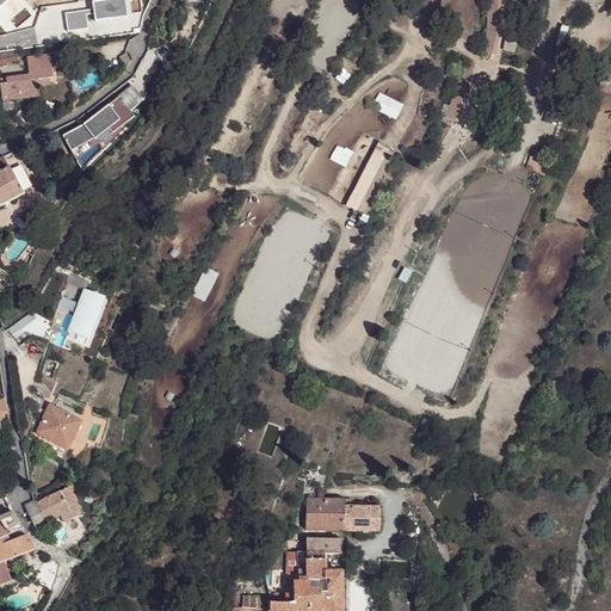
[(39,81),(50,80),(55,79),(53,56),(29,59),(31,76),(5,79),(5,85),(0,85),(0,94),(1,99),(7,98),(6,92),(16,91),(17,102),(42,98),(41,87),(39,81)]
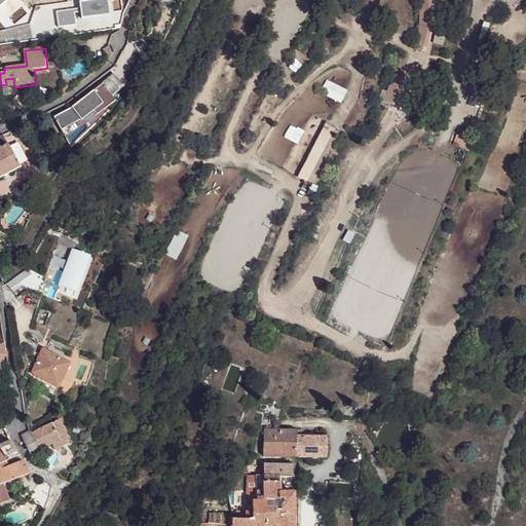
[(103,84),(112,97),(121,89),(111,77),(103,84)]
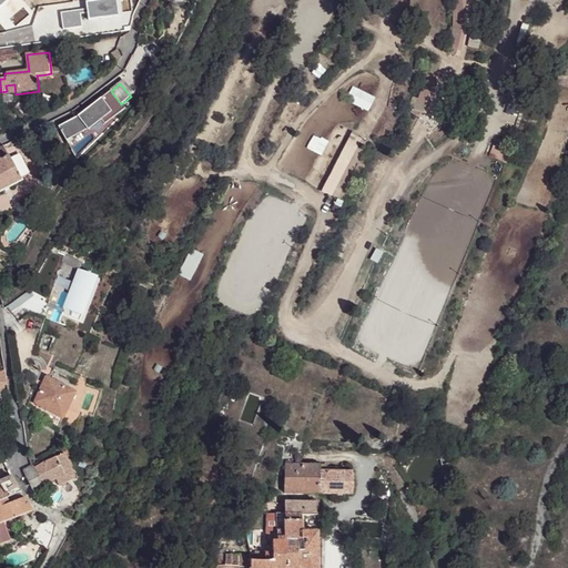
[(1,97),(16,94),(14,84),(6,85),(7,91),(1,92),(0,92),(1,97)]
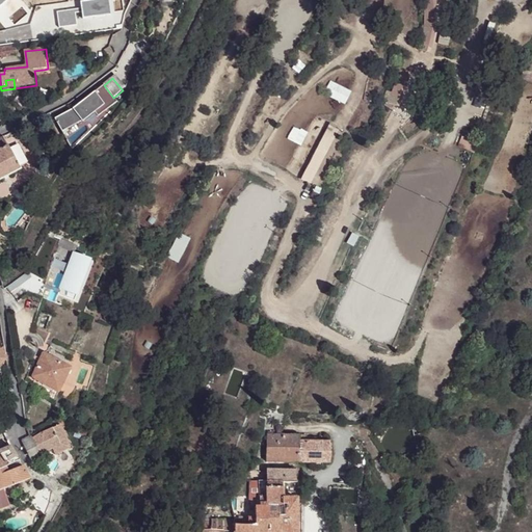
[(333,82),(326,97),(345,104),(350,90),(333,82)]
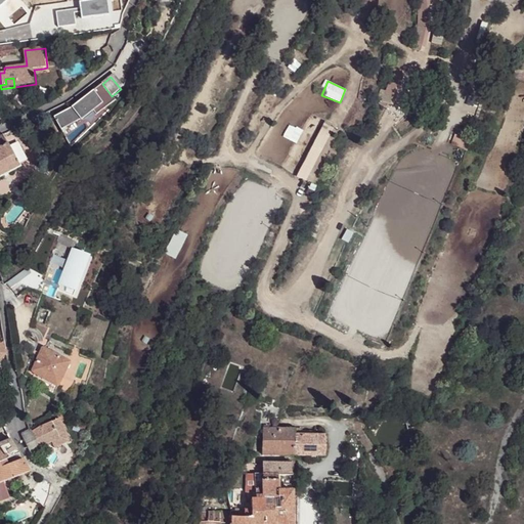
[(72,107),(54,117),(66,137),(68,137),(72,144),(88,129),(82,121),(93,112),(96,116),(106,107),(116,100),(112,96),(102,84),(72,107)]
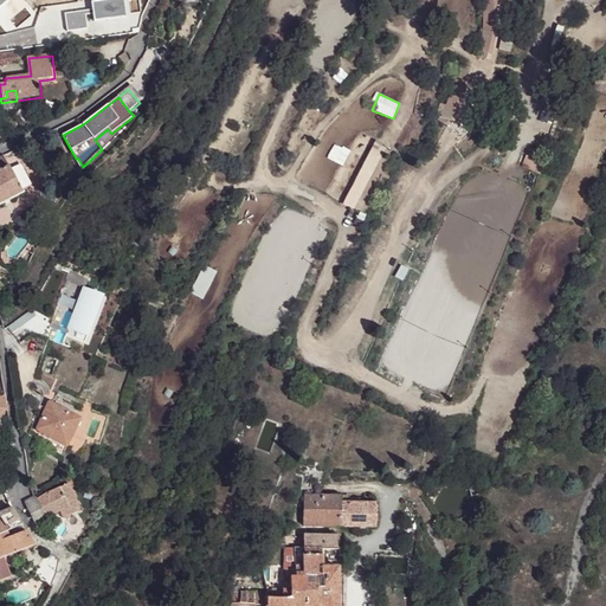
[(95,140),(102,149),(124,127),(123,124),(111,134),(108,129),(95,140)]
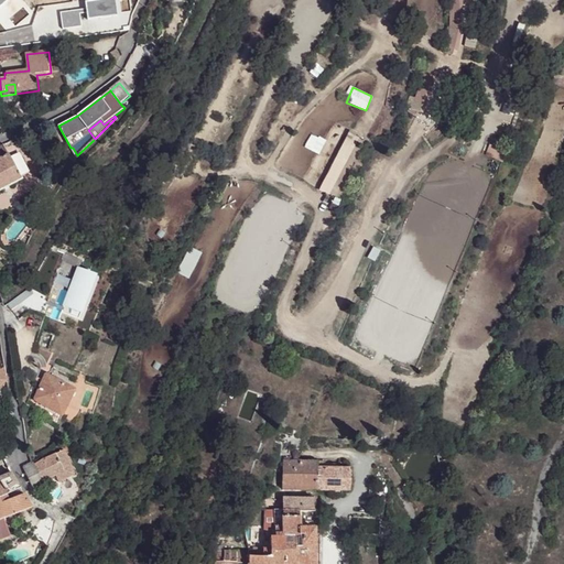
[(344,141),(354,145),(359,136),(349,130),(344,141)]
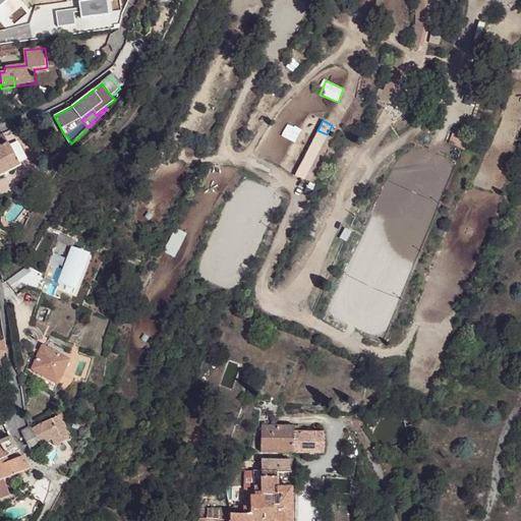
[(281,135),(293,142),(300,129),(287,123),(281,135)]
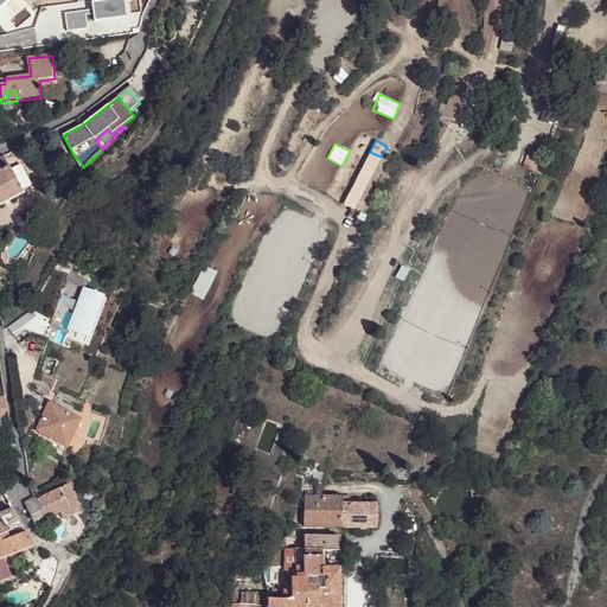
[(0,204),(23,193),(10,167),(0,171),(0,204)]
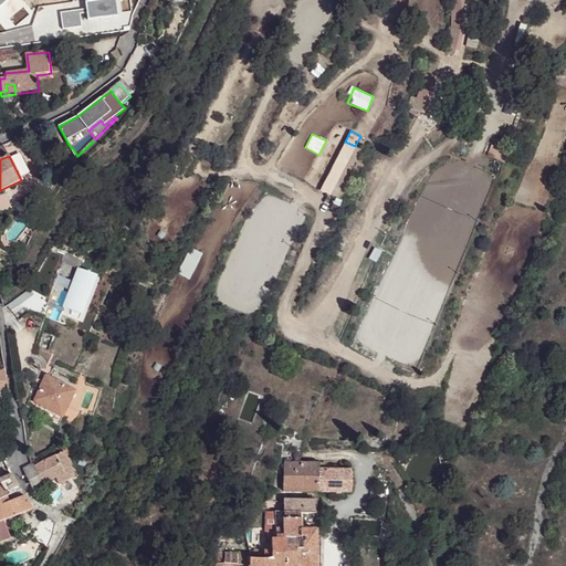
[(188,280),(201,254),(190,249),(177,273),(188,280)]
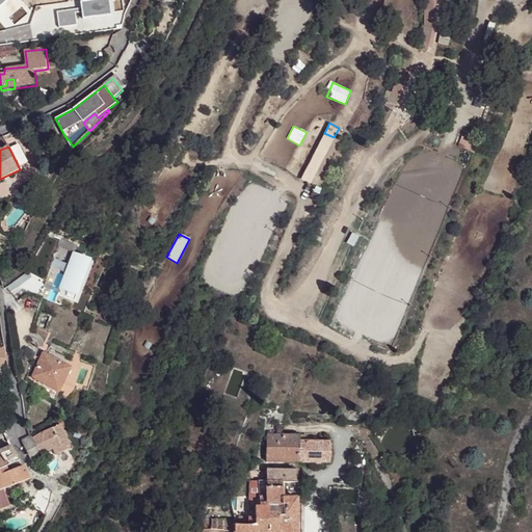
[(95,257),(79,250),(61,292),(78,299),(85,283),(83,283),(95,257)]
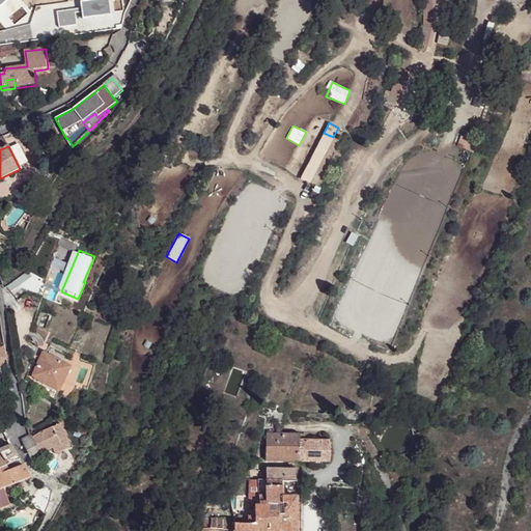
[(57,353),(59,347),(51,343),(49,348),(57,353)]
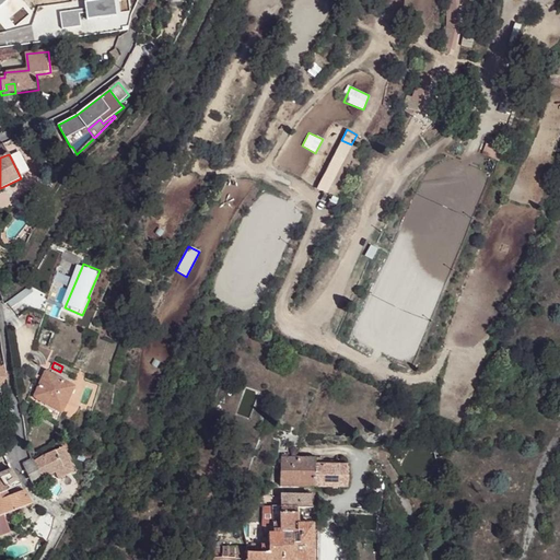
[(62,411),(76,386),(47,370),(34,396),(62,411)]
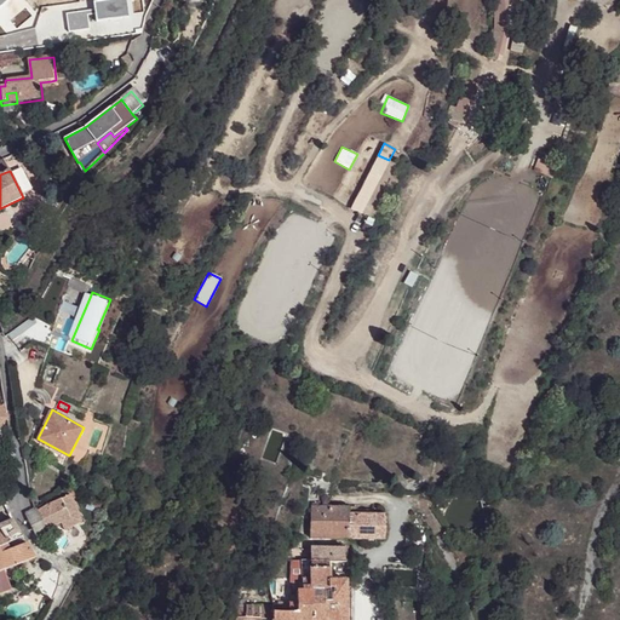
[(75,446),(69,458),(80,464),(86,452),(75,446)]
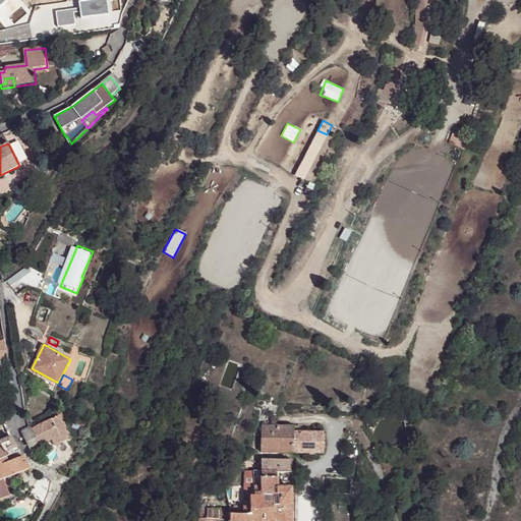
[(413,423),(411,413),(404,414),(406,425),(413,423)]
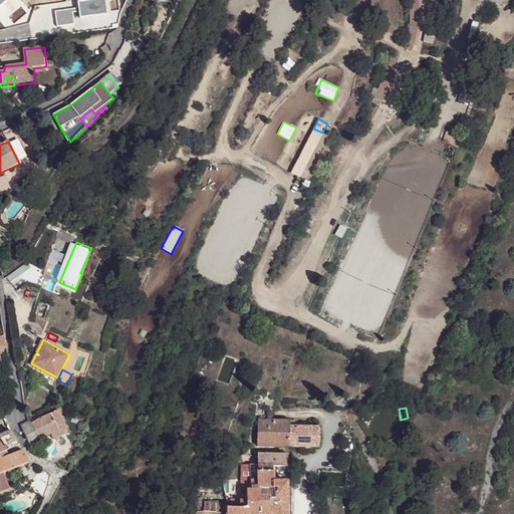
[(41,419),(47,434),(52,432),(55,439),(69,432),(67,429),(60,413),(59,410),(41,419)]
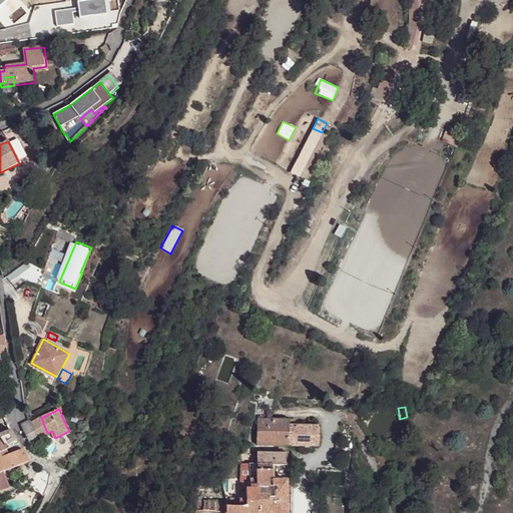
[(60,412),(67,428),(73,425),(66,409),(60,412)]
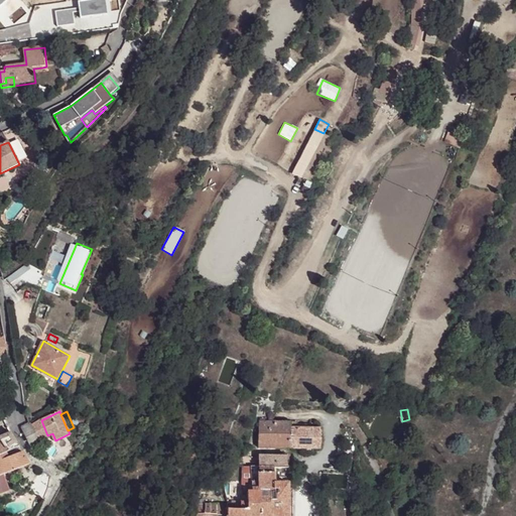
[(259,445),(289,447),(290,427),(290,420),(264,419),(259,419),(259,445)]
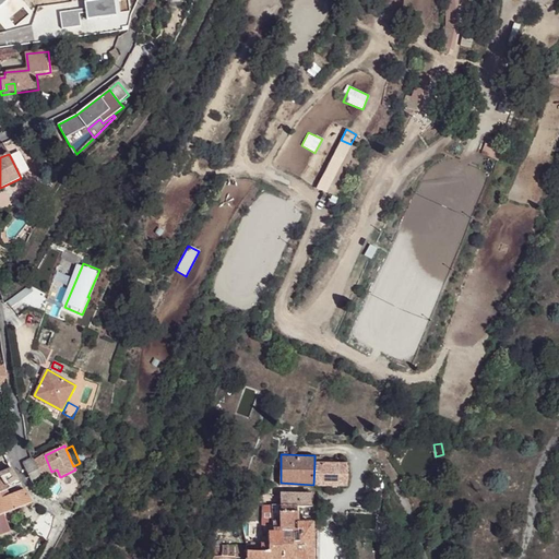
[(43,476),(51,472),(45,455),(36,460),(35,458),(34,459),(26,463),(35,480),(37,485),(45,482),(43,476)]
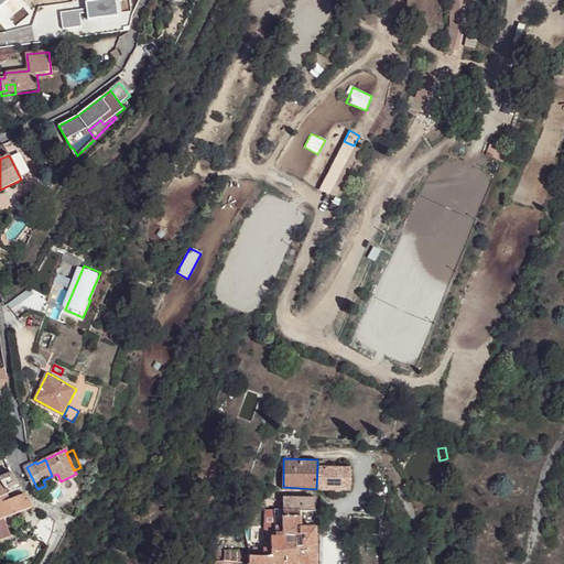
[(317,467),(316,489),(350,490),(350,468),(344,468),(326,467),(317,467)]
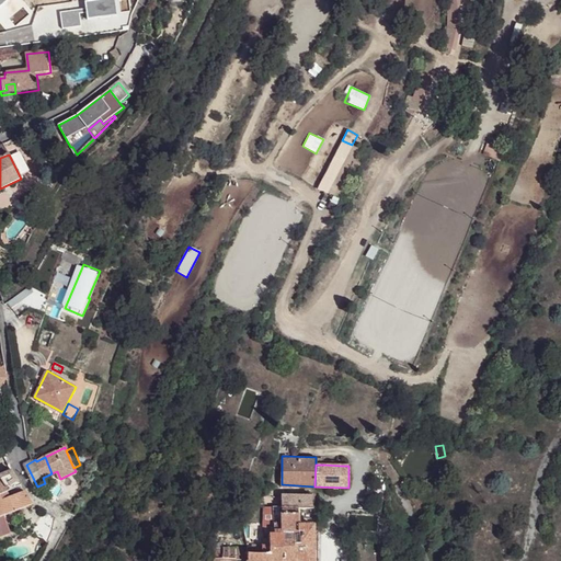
[(20,484),(11,470),(0,474),(0,482),(6,492),(20,484)]
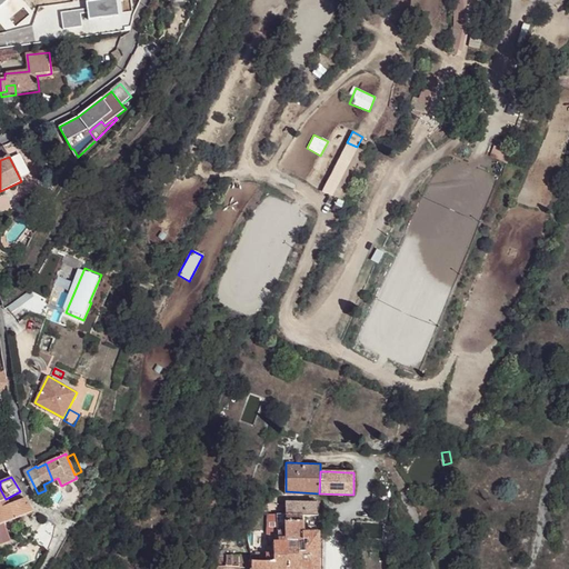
[(32,513),(25,498),(9,506),(0,508),(0,543),(8,539),(3,523),(32,513)]
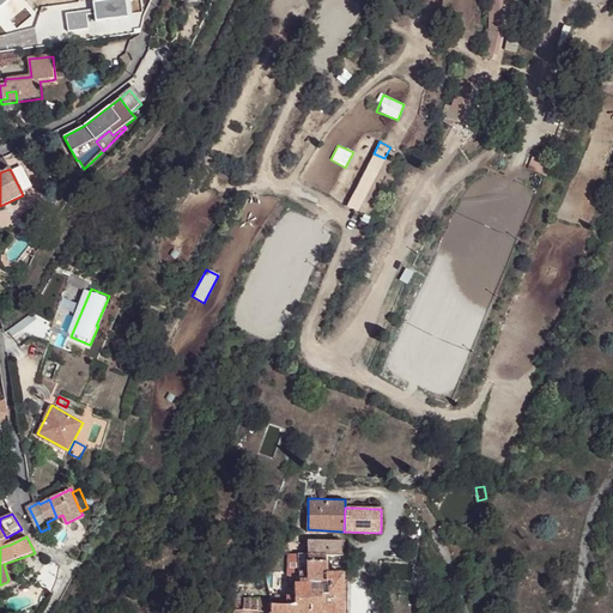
[(345,541),(308,540),(308,571),(298,570),(298,583),(293,583),(293,601),(272,601),(272,612),(284,612),(343,612),(344,575),(344,572),(331,571),(331,574),(327,574),(328,556),(344,556),(345,541)]
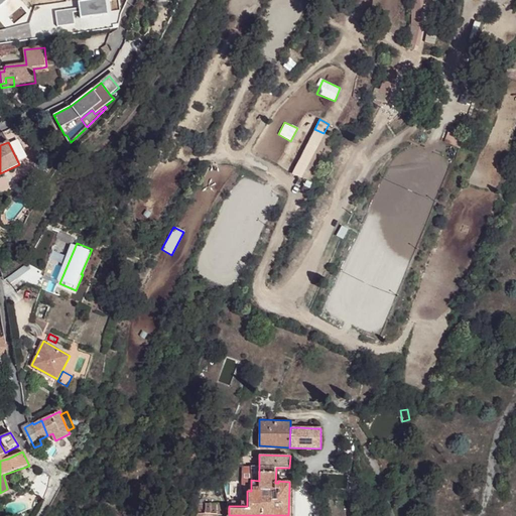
[(50,477),(37,468),(29,486),(29,487),(30,487),(31,488),(31,490),(43,499),(46,492),(50,477)]
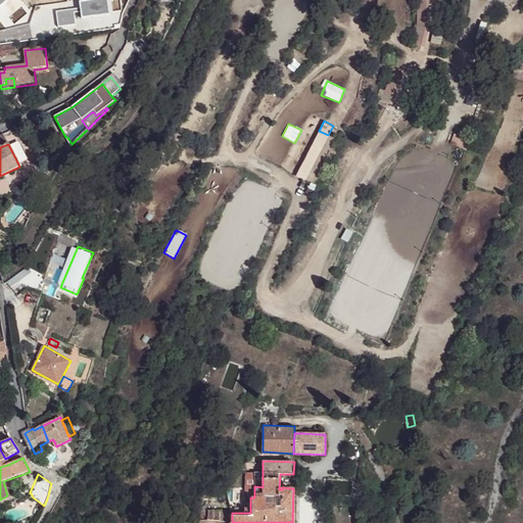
[(25,492),(16,496),(19,503),(29,498),(28,497),(26,496),(27,494),(25,492)]
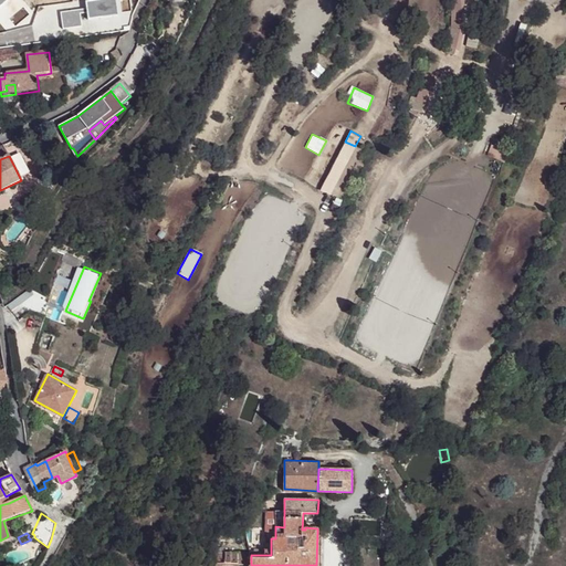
[(239,552),(218,552),(218,563),(215,563),(215,565),(230,565),(230,563),(239,563),(239,552)]
